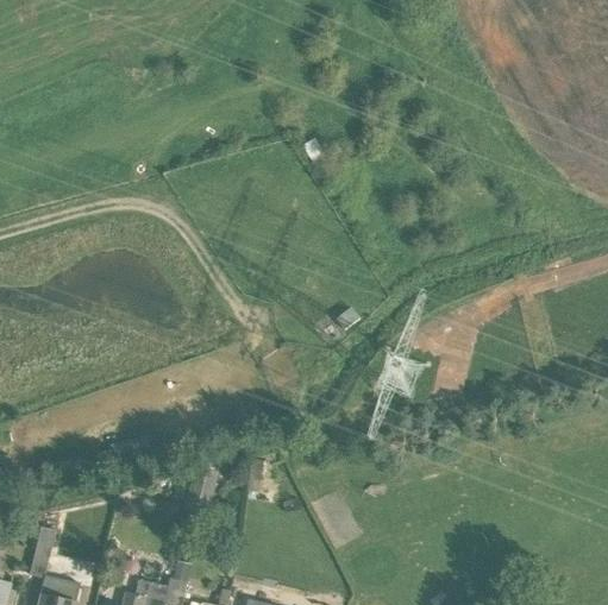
[(345,328),(359,316),(351,306),(336,317),(345,328)]
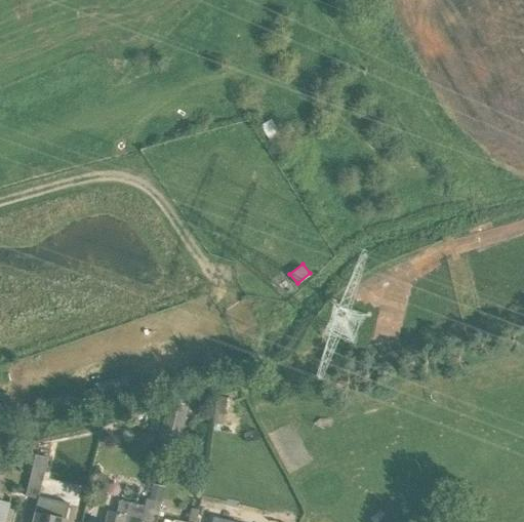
[(0,396),(4,409),(12,407),(8,391),(0,393),(0,396)]
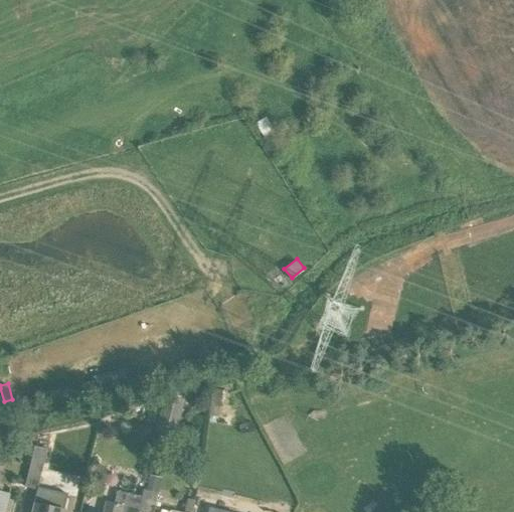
[(219,415),(223,388),(212,386),(207,413),(219,415)]
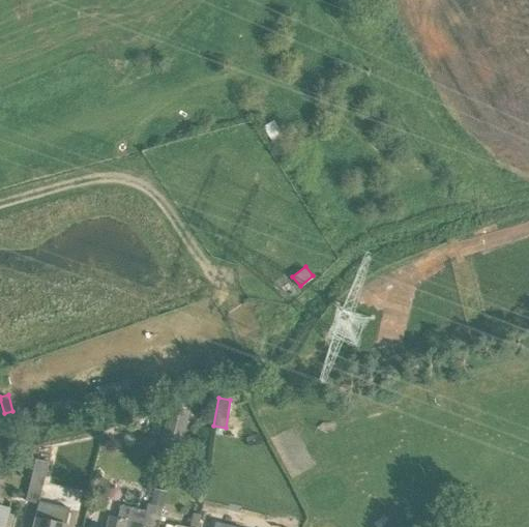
[(171,404),(162,442),(181,446),(189,410),(184,409),(182,402),(171,404)]
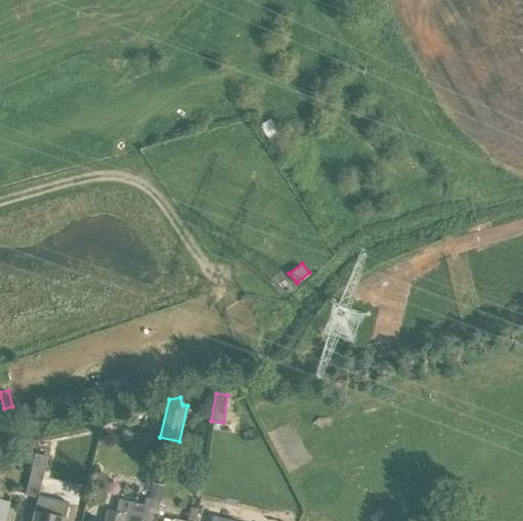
[(36,450),(26,492),(38,495),(48,453),(36,450)]
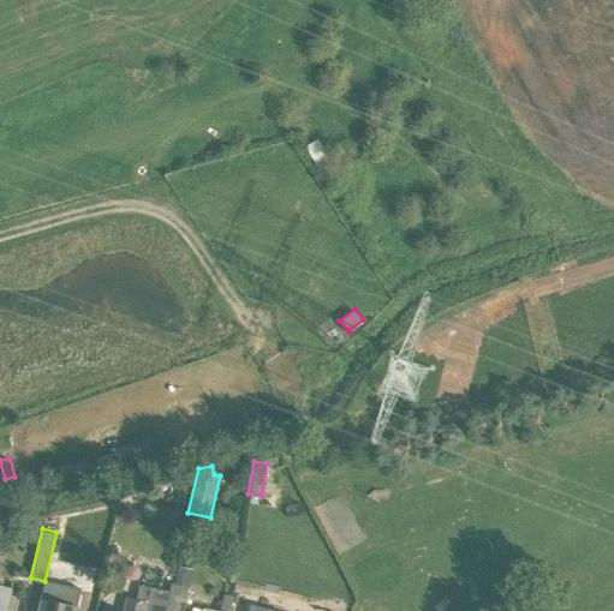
[(173,582),(189,586),(192,568),(178,564),(173,582)]
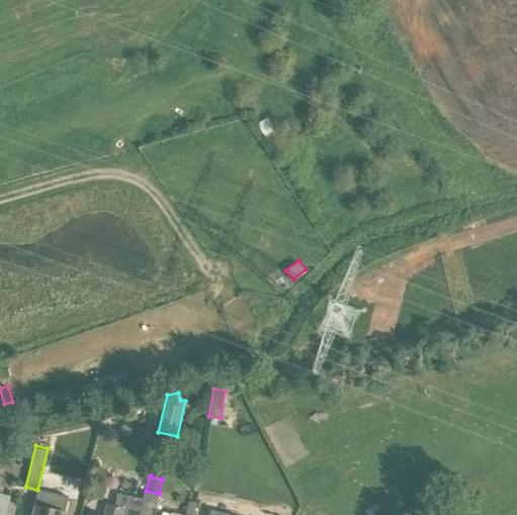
[(143,498),(142,497),(139,512),(150,514),(154,514),(159,494),(146,491),(145,491),(143,498)]
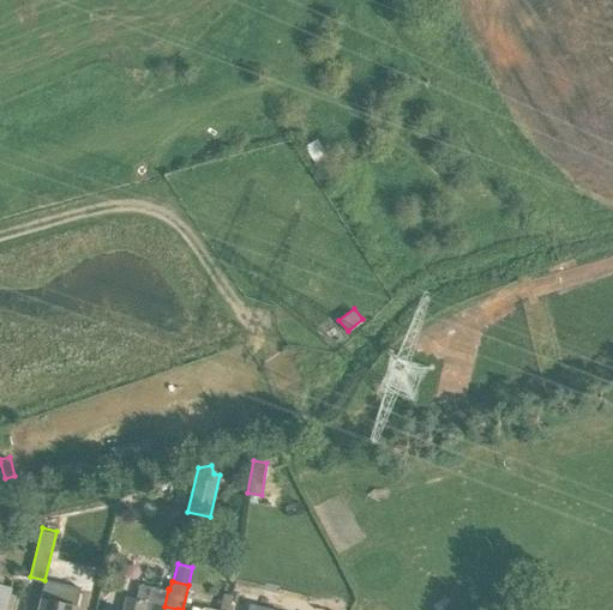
[(76,609),(80,590),(46,583),(40,609),(76,609)]
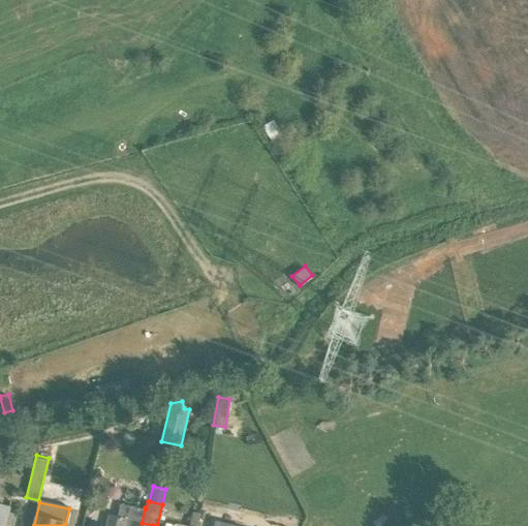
[(141,525),(142,523),(145,507),(121,502),(118,515),(114,514),(110,525),(141,525)]
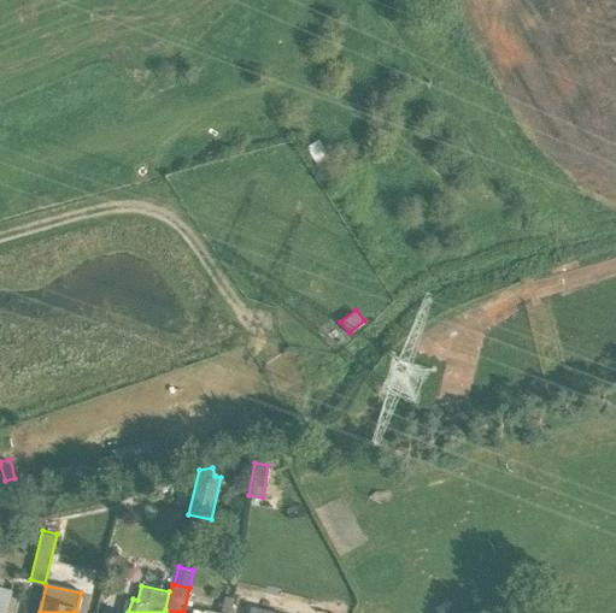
[(0,612),(5,612),(11,590),(0,587),(0,612)]
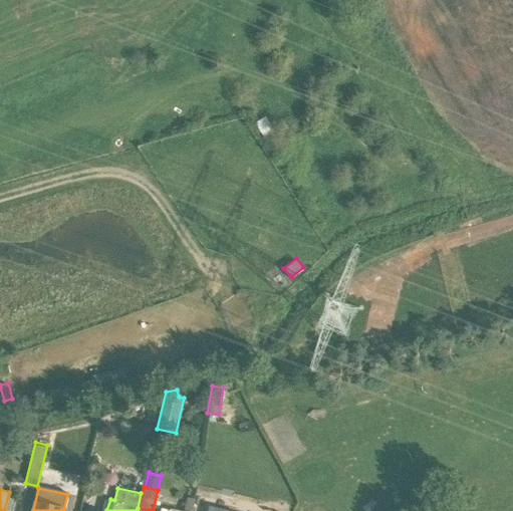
[(183,510),(185,510),(192,510),(196,497),(187,495),(183,510)]
